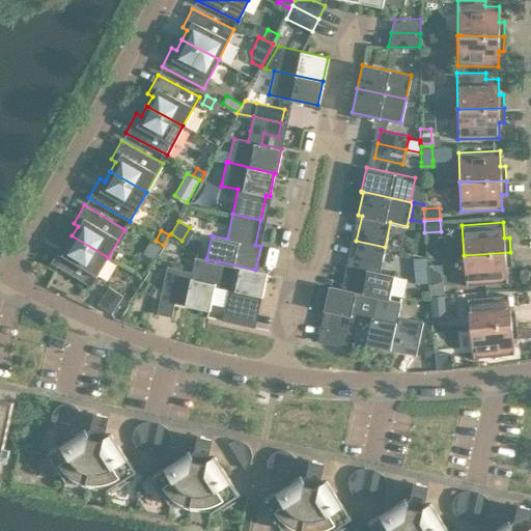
[(108,257),(72,235),(66,246),(61,243),(50,261),(90,285),(108,257)]
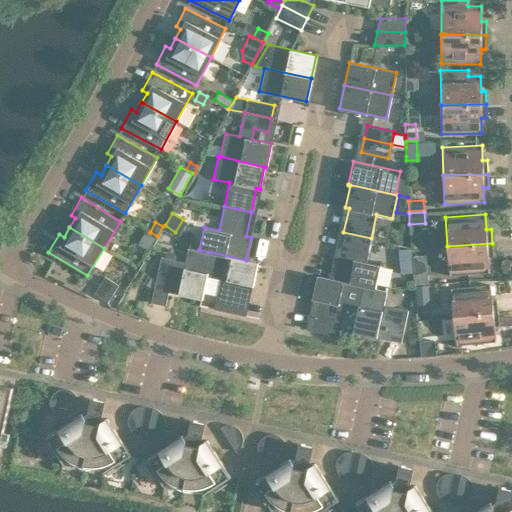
[(148,249),(155,237),(144,231),(137,243),(148,249)]
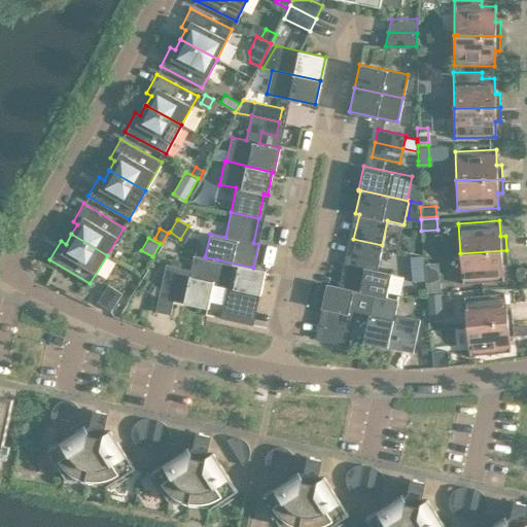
[(353,239),(348,264),(343,262),(338,285),(338,286),(374,293),(386,296),(386,295),(391,273),(377,270),(382,245),(353,239)]
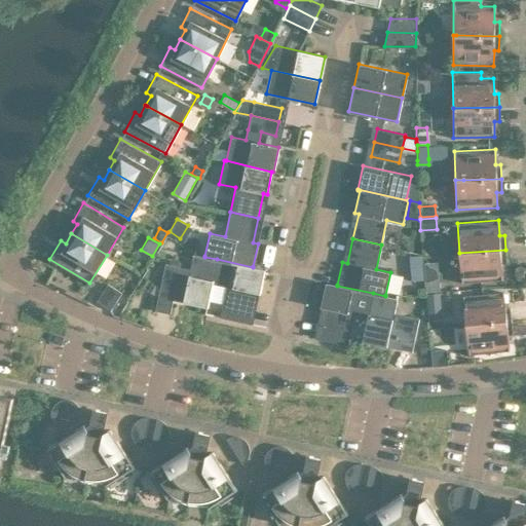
[(212,284),(217,259),(204,257),(204,256),(194,254),(195,251),(194,250),(190,268),(165,263),(155,310),(170,313),(173,300),(208,307),(213,284),(212,284)]
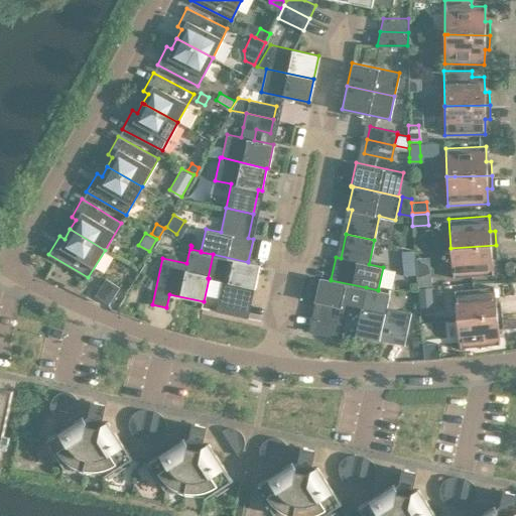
[(496,245),(450,248),(453,277),(493,274),(492,259),(497,258),(496,245)]
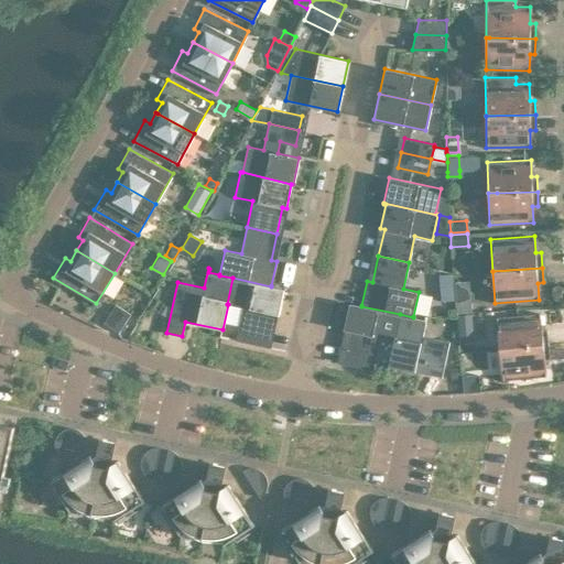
[(440,300),(453,299),(451,273),(438,274),(440,300)]
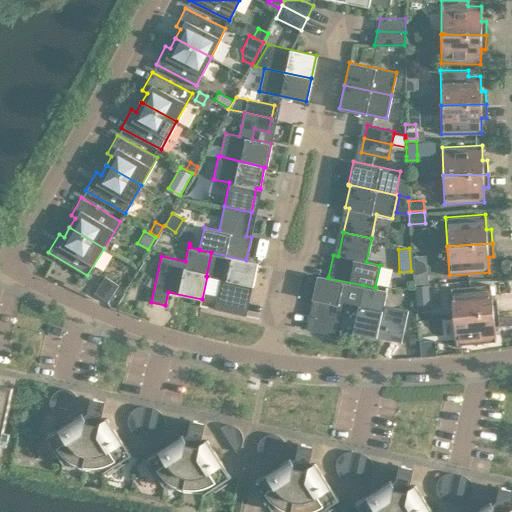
[(261,264),(262,263),(246,259),(246,260),(211,252),(206,276),(207,276),(220,279),(214,307),(201,304),(200,305),(258,317),(258,316),(241,313),(247,285),(252,286),(257,263),(261,264)]
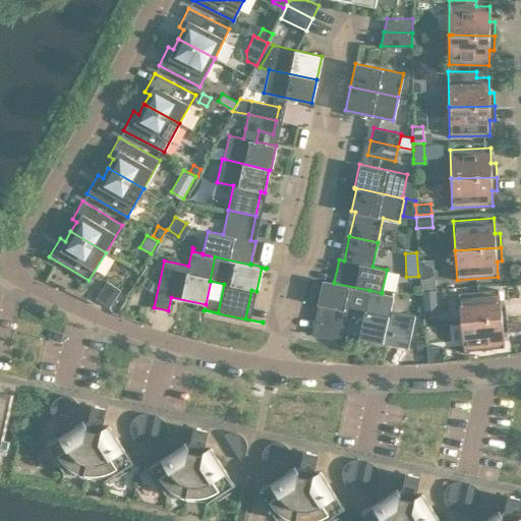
[(432,274),(420,275),(421,289),(435,288),(432,274)]
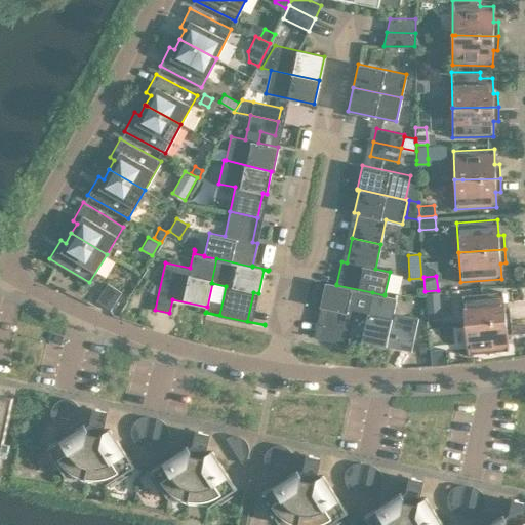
[(321,281),(320,282),(325,283),(320,307),(325,308),(319,336),(301,332),(301,333),(360,347),(360,346),(347,342),(353,314),(366,317),(367,317),(372,292),(336,285),(336,284),(321,281)]
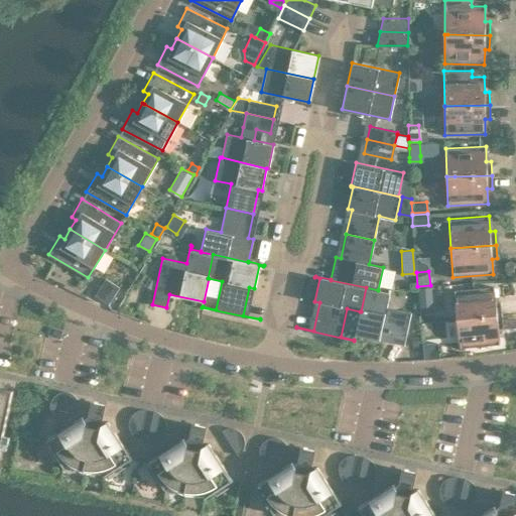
[(95,295),(108,303),(119,286),(105,277),(95,295)]
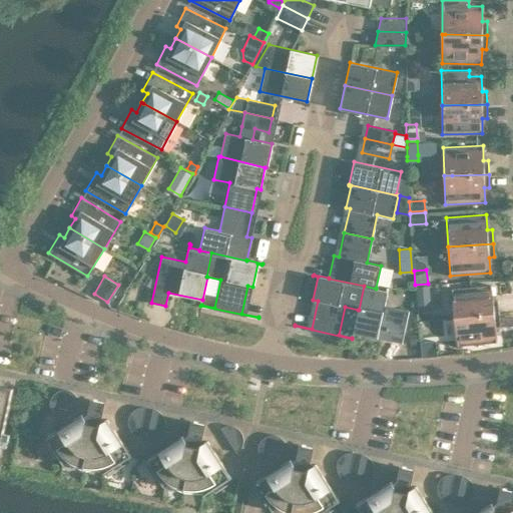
[(451,288),(454,317),(499,313),(497,299),(492,300),(491,284),(451,288)]
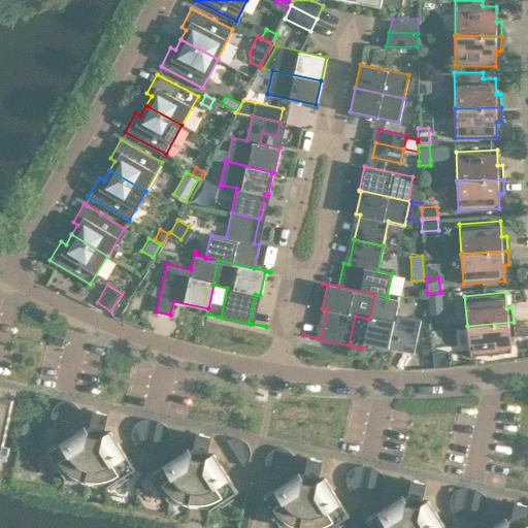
[(369,319),(368,319),(363,342),(413,353),(421,320),(395,314),(399,295),(398,295),(397,299),(387,296),(387,297),(374,294),(369,319)]
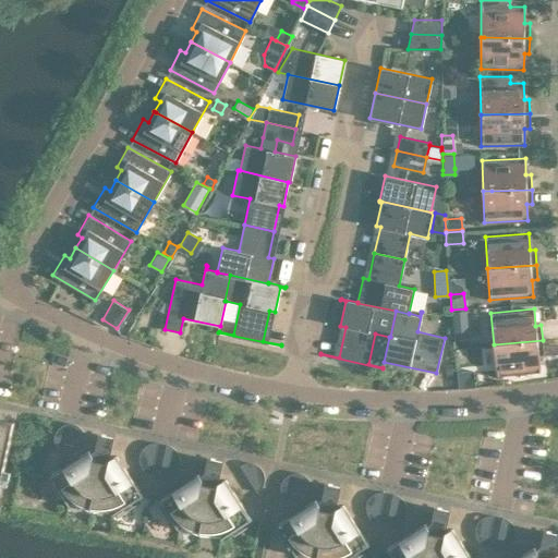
[(466,328),(452,330),(453,339),(466,337),(466,328)]
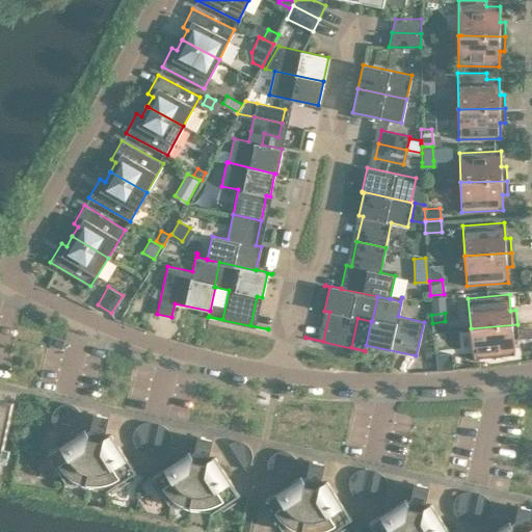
[(517,324),(471,328),(474,358),(515,354),(513,339),(519,338),(517,324)]
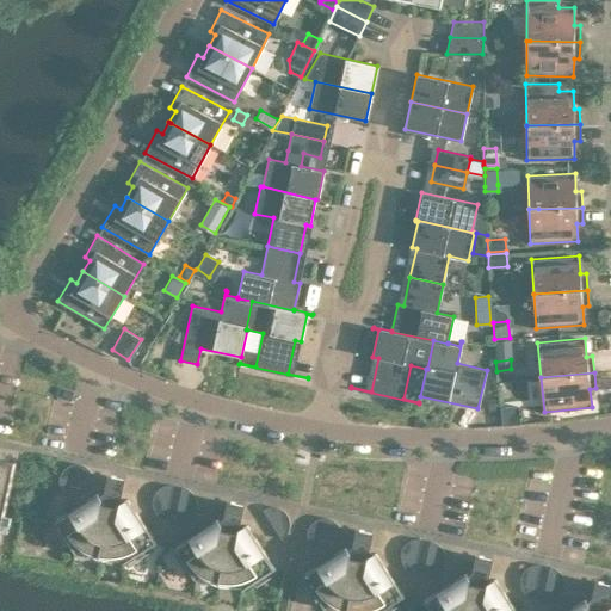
[(487,396),(488,408),(499,408),(498,395),(487,396)]
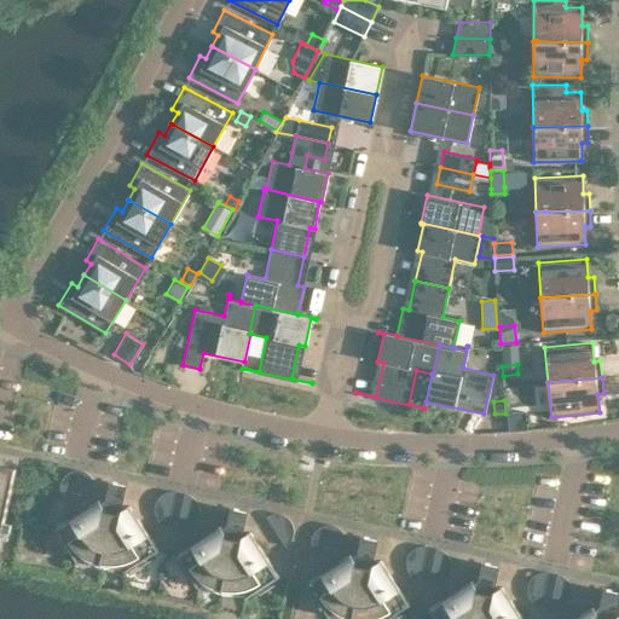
[(507,412),(508,424),(526,423),(525,410),(507,412)]
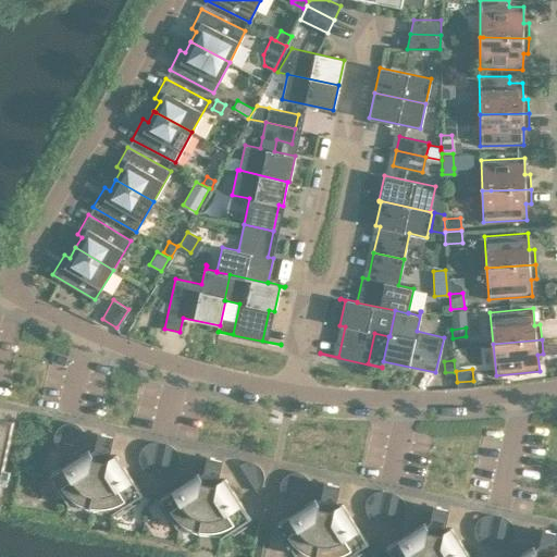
[(0,482),(13,420),(0,417),(0,482)]
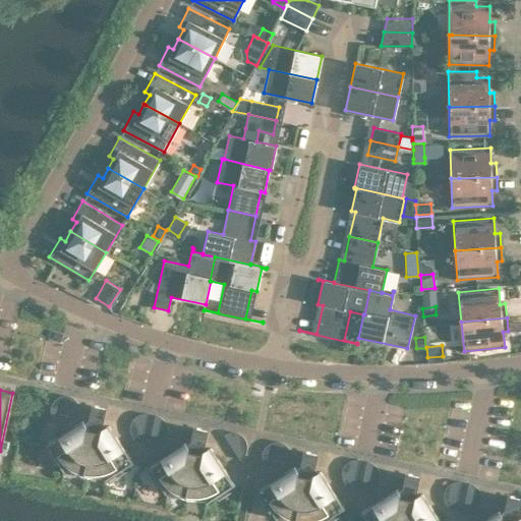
[(52,416),(53,417),(77,402),(75,400),(74,399),(73,398),(70,396),(68,395),(67,395),(65,395),(63,395),(62,395),(59,396),(57,397),(55,398),(54,399),(53,400),(52,402),(51,403),(51,405),(50,406),(50,408),(50,409),(50,410),(50,412),(51,413),(51,415),(52,416)]
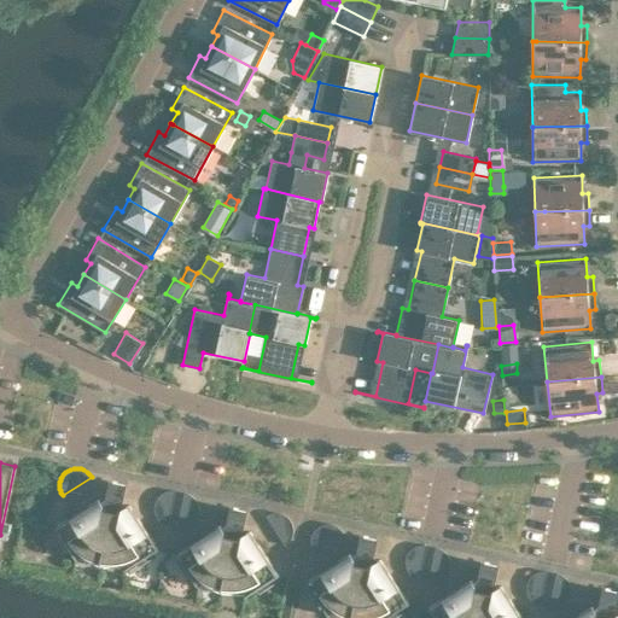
[(99,497),(54,526),(75,559),(83,554),(87,557),(91,558),(94,560),(99,561),(103,563),(108,563),(111,563),(116,563),(120,561),(126,570),(157,548),(129,505),(126,507),(122,501),(126,484),(110,482),(106,497),(101,501),(99,497)]
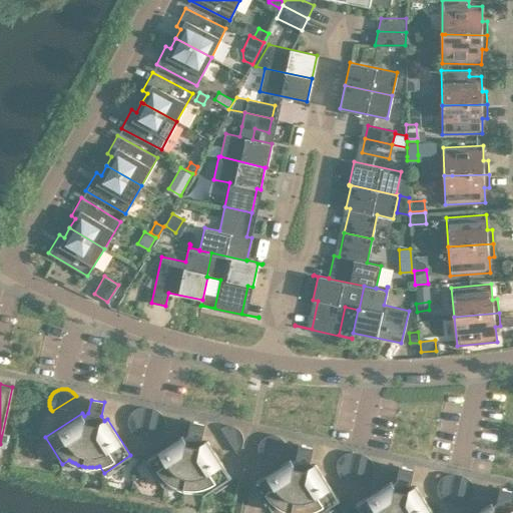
[(136,434),(139,435),(145,407),(142,406),(140,406),(138,407),(136,407),(134,408),(132,410),(131,411),(130,412),(129,413),(128,415),(128,416),(127,417),(127,419),(127,421),(127,422),(127,423),(128,424),(128,426),(129,428),(130,430),(131,431),(133,432),(136,434)]
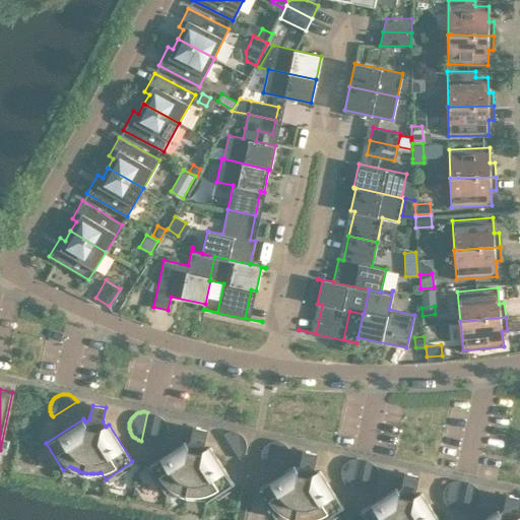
[(149,442),(151,443),(153,442),(155,442),(157,442),(159,440),(161,439),(164,437),(165,435),(166,433),(167,431),(167,430),(167,427),(167,426),(166,423),(165,421),(164,419),(164,418),(163,417),(161,416),(160,415),(158,415),(157,414),(154,413),(148,442),(149,442)]
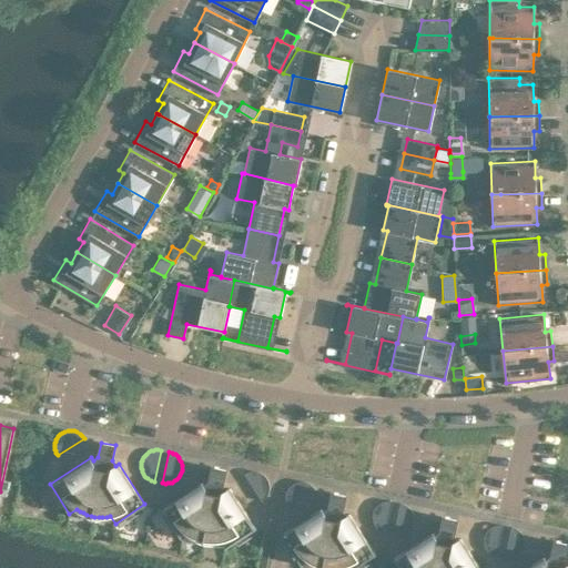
[(226,547),(255,528),(230,487),(226,489),(223,485),(226,469),(212,466),(209,482),(204,485),(202,482),(161,507),(180,537),(188,533),(191,535),(194,537),(198,538),(202,540),(205,540),(210,541),(213,541),(217,541),(222,540),(226,547)]
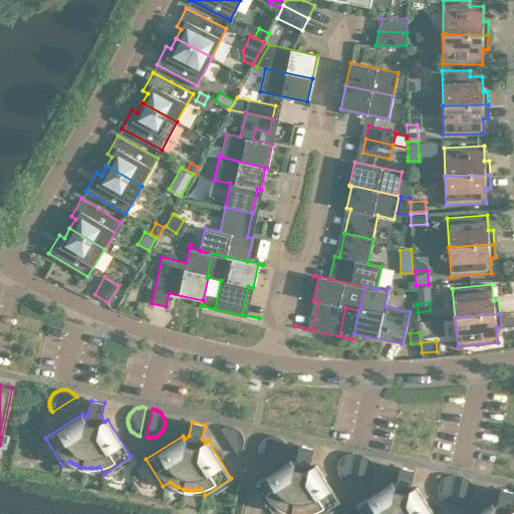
[(221,428),(236,452),(239,450),(241,448),(242,447),(242,445),(243,443),(243,441),(243,439),(243,437),(243,436),(242,434),(241,432),(239,430),(237,428),(235,427),(234,426),(231,426),(229,425),(226,426),(225,426),(223,427),(222,427),(221,428)]
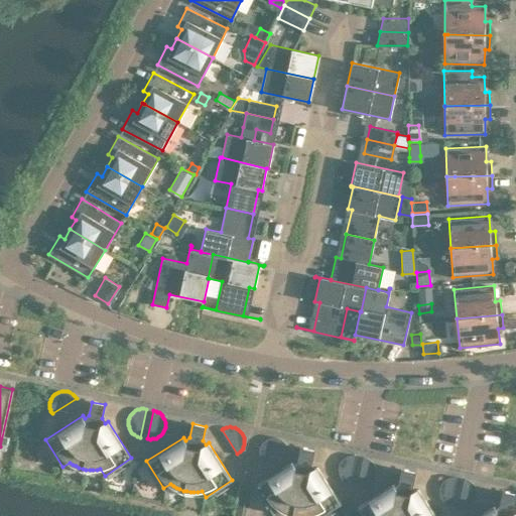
[(260,457),(261,458),(261,459),(286,443),(285,442),(284,441),(283,440),(282,439),(281,438),(279,437),(277,437),(274,436),(271,436),(269,437),(267,438),(265,439),(264,440),(262,442),(261,444),(260,446),(259,449),(259,450),(259,453),(259,454),(260,456),(260,457)]
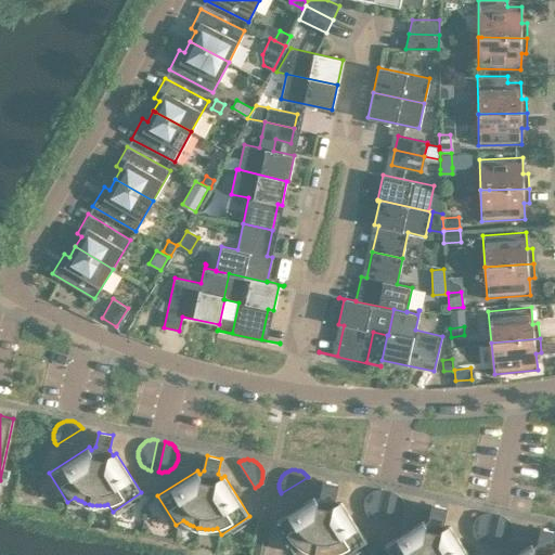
[(314,495),(274,521),(293,551),(299,546),(302,549),(307,550),(310,552),(313,553),(318,554),(322,554),(325,554),(330,554),(333,554),(334,554),(345,554),(366,541),(341,502),(338,504),(335,499),(338,485),(324,481),(321,495),(315,499),(314,495)]
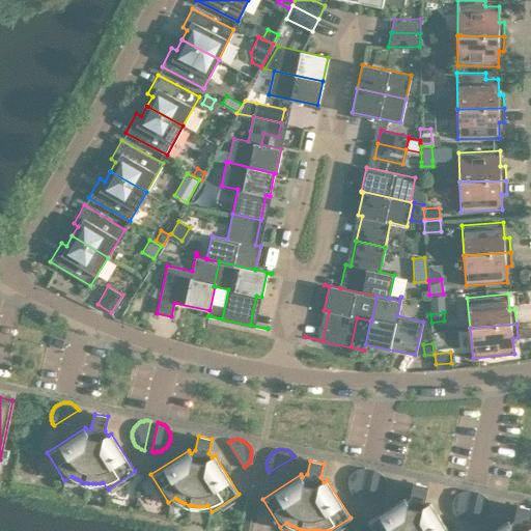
[(357,496),(360,497),(366,468),(365,467),(363,467),(360,467),(357,468),(356,469),(355,469),(353,471),(352,472),(351,473),(348,476),(348,477),(347,479),(347,482),(347,483),(347,485),(348,487),(350,490),(351,491),(351,492),(352,493),(355,495),(357,496)]
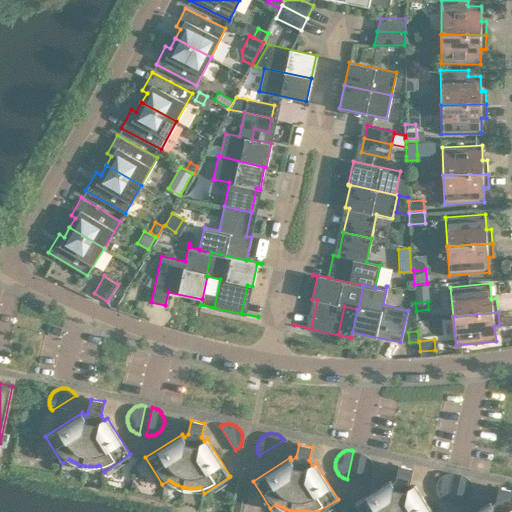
[(356,481),(357,481),(359,481),(361,480),(362,480),(365,479),(367,477),(368,476),(369,475),(370,474),(371,472),(371,470),(371,469),(372,468),(372,467),(372,466),(372,464),(371,461),(370,460),(369,458),(368,456),(365,454),(364,454),(363,453),(360,452),(354,480),(356,481)]
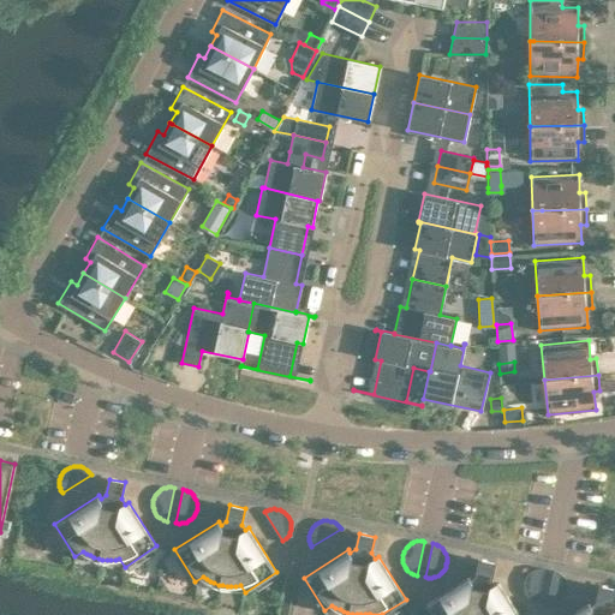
[(469,575),(424,604),(430,614),(519,614),(499,583),(495,585),(491,579),(495,562),(479,560),(476,575),(471,579),(469,575)]
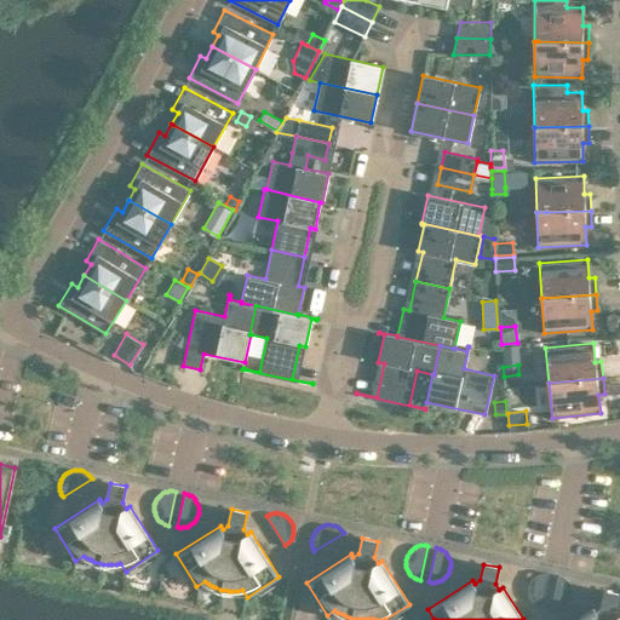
[(538,606),(541,607),(549,572),(547,572),(545,572),(544,572),(541,572),(540,572),(538,573),(535,574),(534,575),(533,577),(532,578),(530,579),(528,583),(528,584),(528,585),(527,587),(527,589),(527,590),(527,592),(528,595),(528,596),(530,598),(530,600),(532,601),(534,603),(537,604),(538,606)]
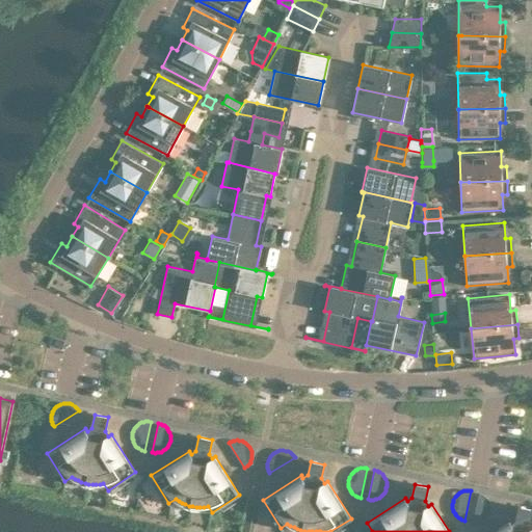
[(472,522),(475,523),(477,522),(479,522),(482,521),(483,520),(484,520),(486,517),(487,515),(488,514),(489,512),(490,510),(490,509),(490,507),(490,506),(489,504),(489,502),(488,500),(487,498),(484,496),(483,495),(481,494),(478,493),(472,522)]
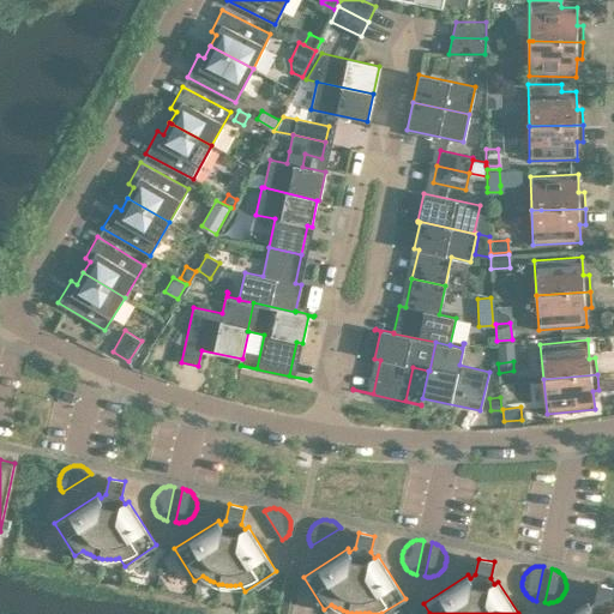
[(588,601),(566,613),(613,613),(613,609),(611,605),(613,588),(599,584),(595,601),(590,605),(588,601)]
